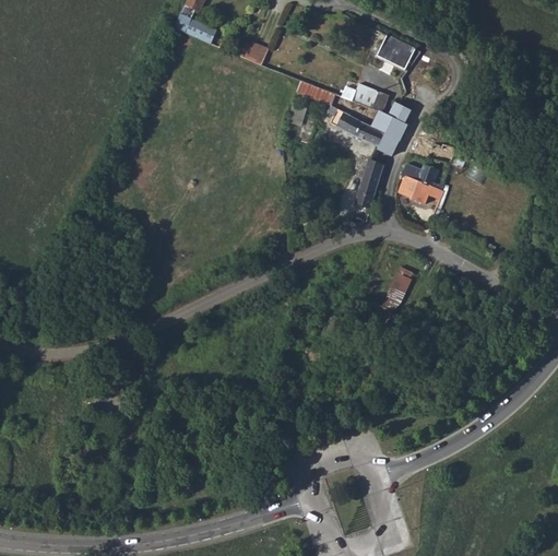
[(187,0),(174,27),(185,32),(211,43),(216,31),(190,20),(194,10),(198,11),(203,0),(187,0)]
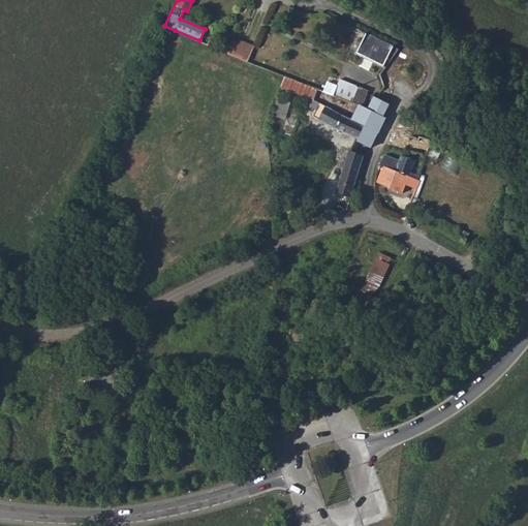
[(379,64),(390,43),(366,31),(355,53),(379,64)]
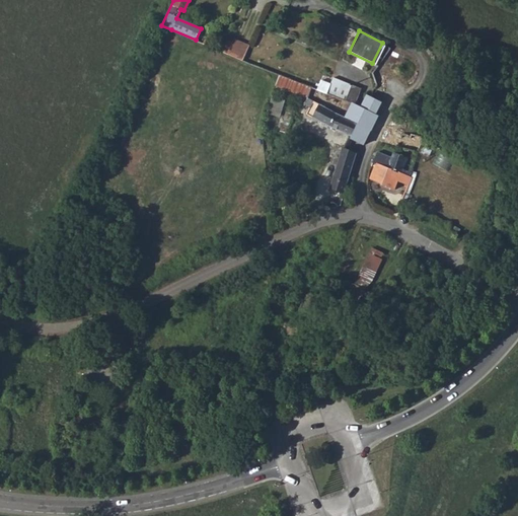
[(250,46),(235,39),(228,54),(234,56),(243,60),(250,46)]
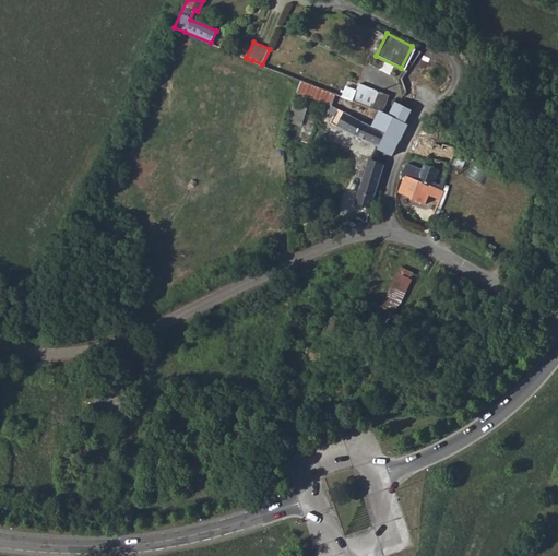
[(295,91),(330,104),(334,95),(299,80),(295,91)]
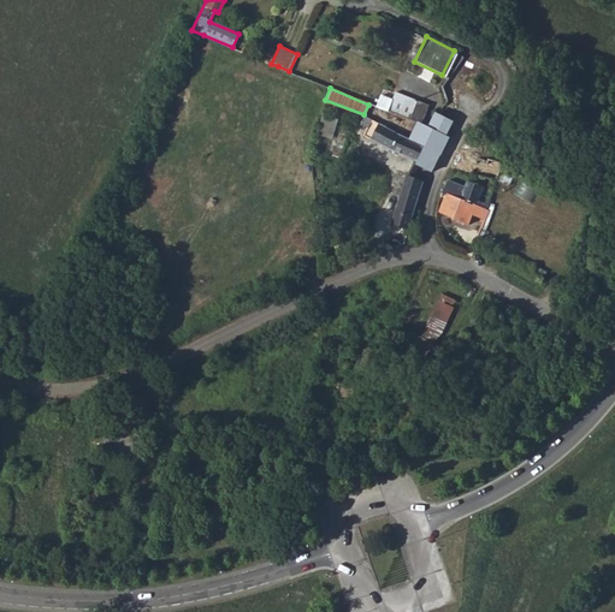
[(386,112),(408,119),(415,100),(395,90),(386,112)]
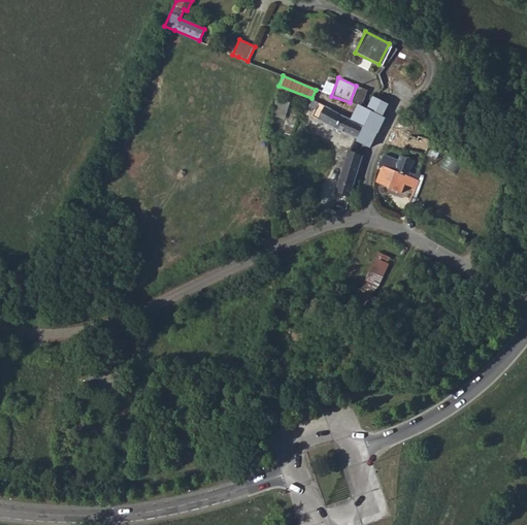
[(366,90),(356,86),(350,102),(359,106),(366,90)]
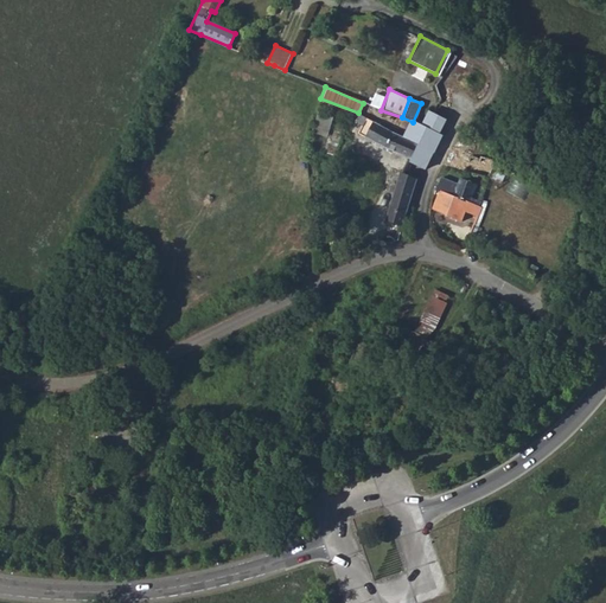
[(442,117),(433,113),(427,110),(421,124),(437,132),(442,117)]
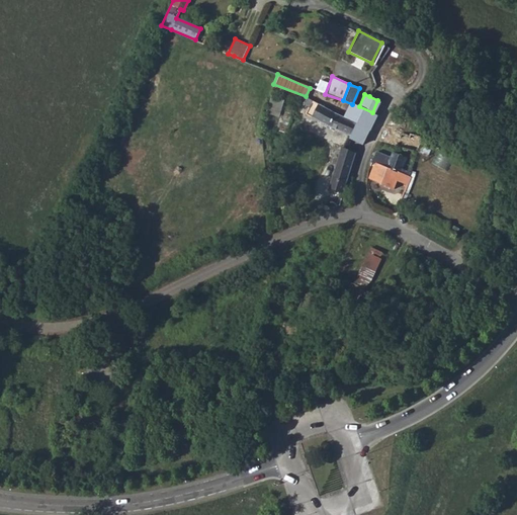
[(307,111),(349,136),(355,123),(353,121),(306,96),(304,103),(308,107),(307,111)]
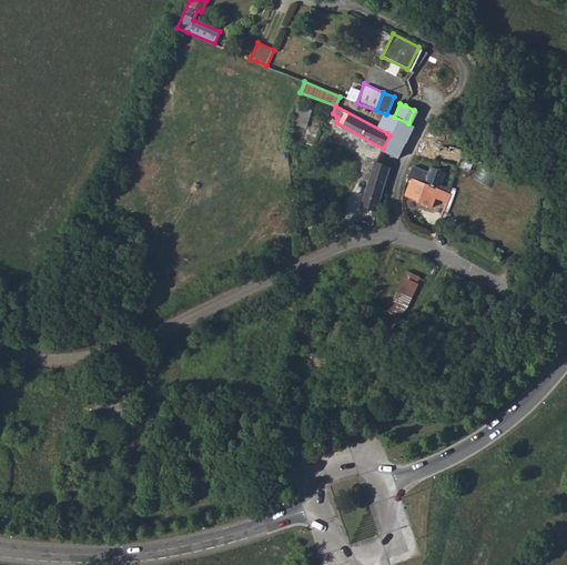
[(394,117),(387,133),(390,135),(383,149),(395,157),(412,125),(408,123),(394,117)]
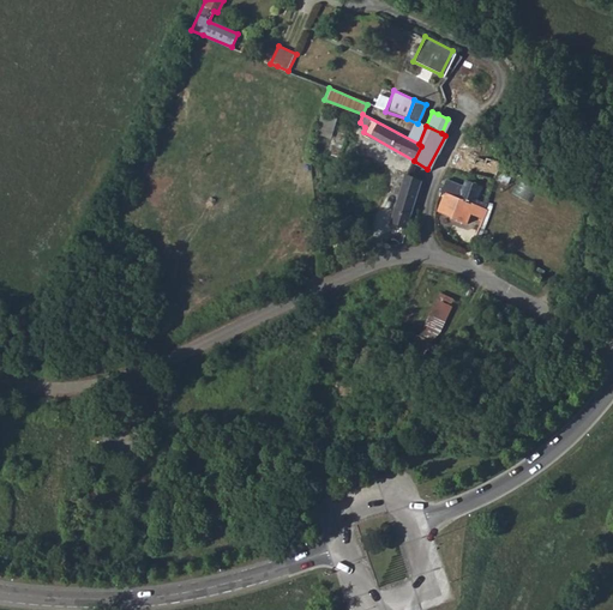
[(390,221),(406,227),(419,180),(403,173),(390,221)]
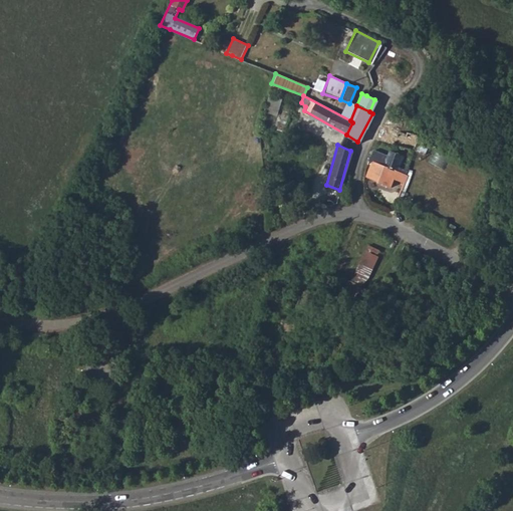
[(371,162),(366,174),(387,184),(385,190),(398,196),(405,174),(406,171),(398,168),(403,157),(390,151),(388,156),(372,150),(368,159),(371,162)]
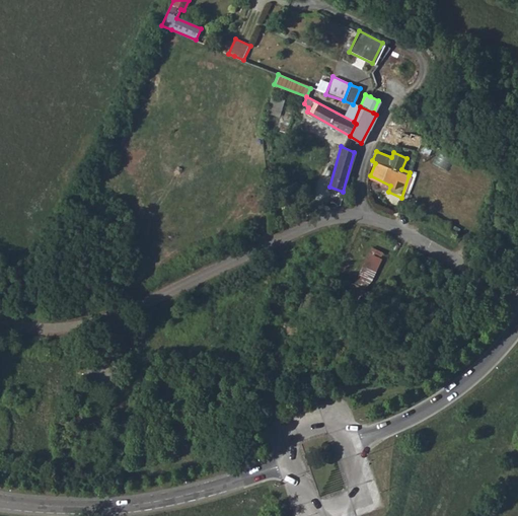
[(342,288),(362,296),(366,287),(369,288),(382,260),(379,259),(383,252),(371,246),(354,282),(346,279),(342,288)]
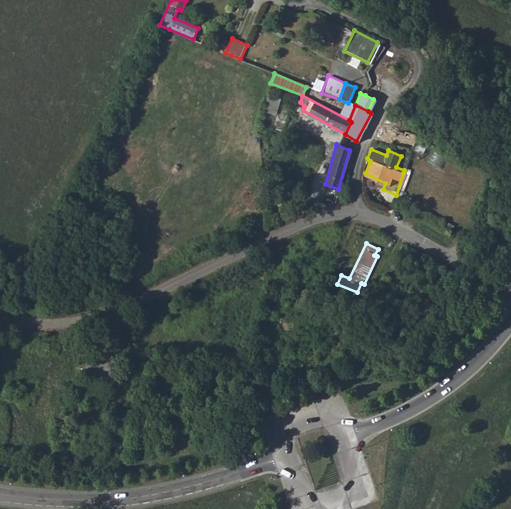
[(305,299),(316,303),(323,288),(312,284),(305,299)]
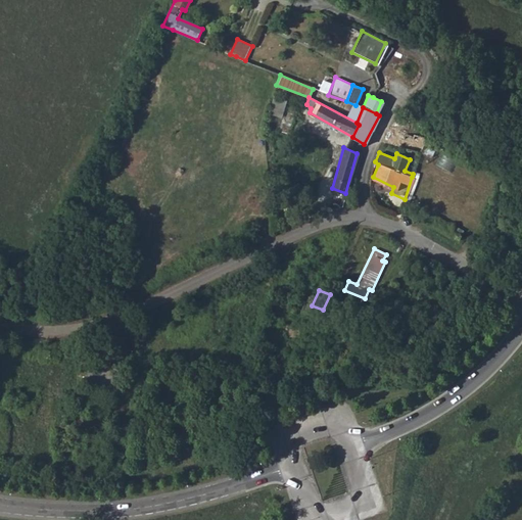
[(33,305),(37,298),(29,294),(25,301),(33,305)]
